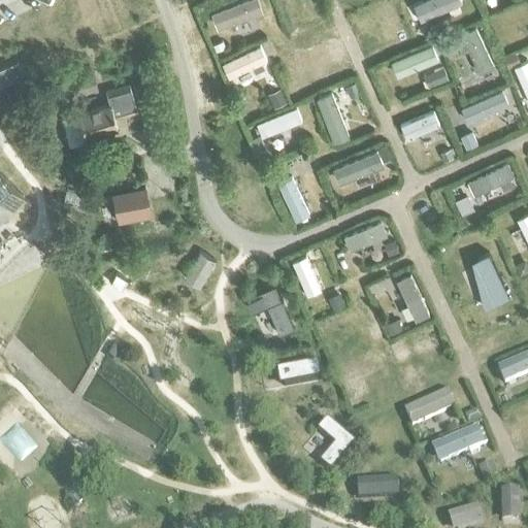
[(257,0),(250,0),(211,15),(218,32),(263,14),(257,0)]
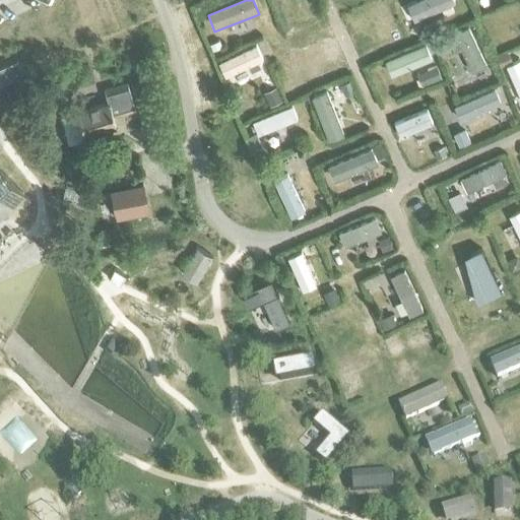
[(288,0),(274,0),(283,24),(296,19),(288,0)]
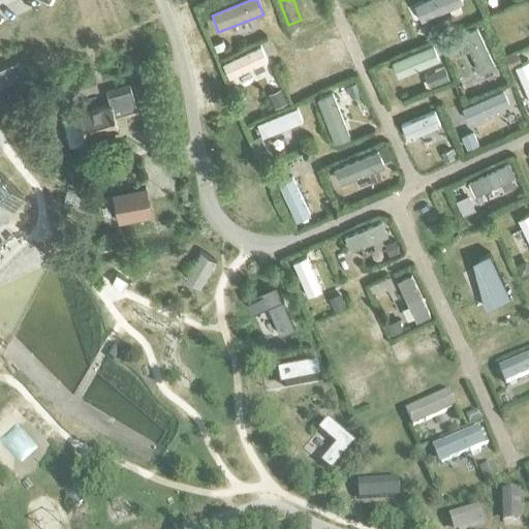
[(428,0),(422,3),(428,17),(464,0),(428,0)]
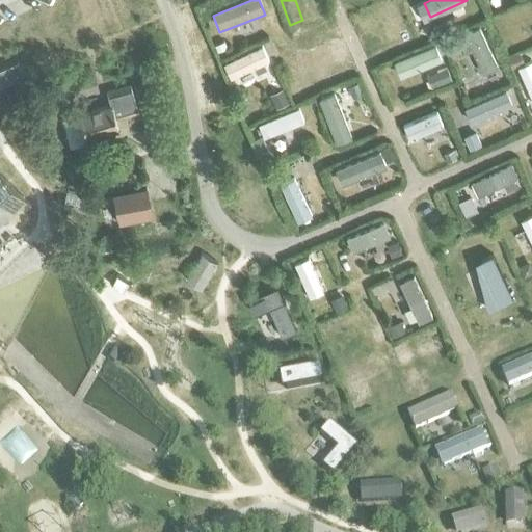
[(531,23),(531,5),(503,19),(510,33),(531,23)]
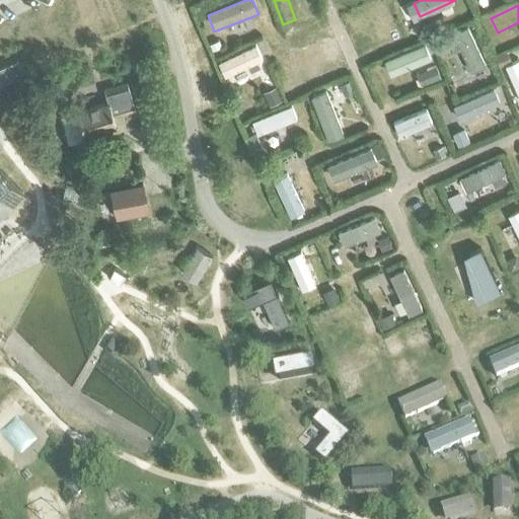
[(468,28),(453,35),(471,74),(487,67),(468,28)]
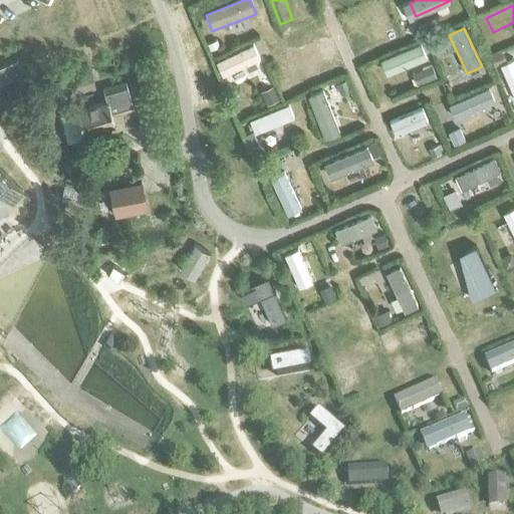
[(439,38),(431,42),(436,53),(444,49),(439,38)]
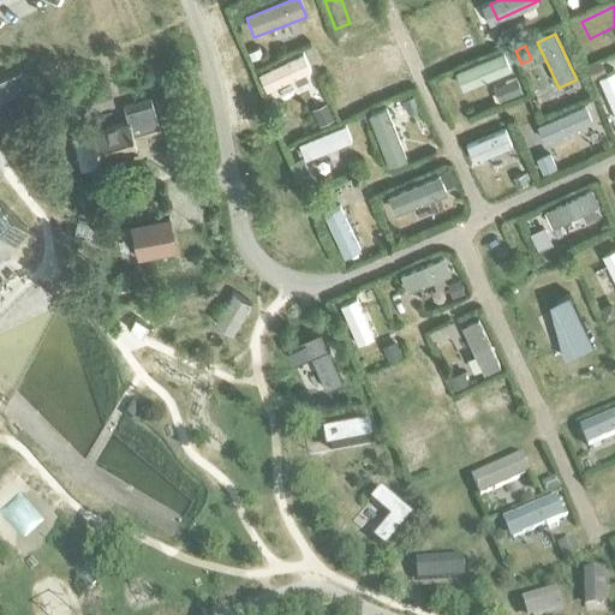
[(258,47),(248,52),(251,60),(262,55),(258,47)]
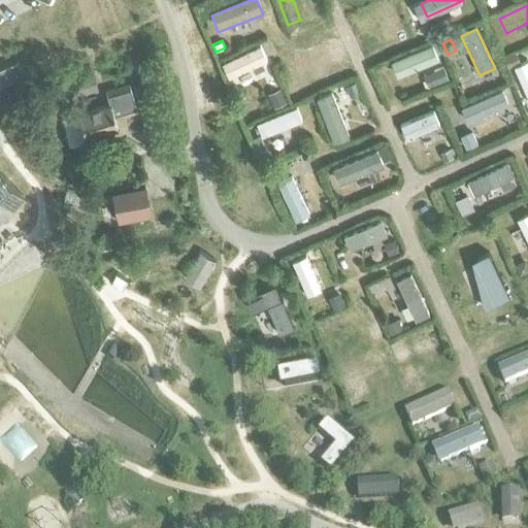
[(327,46),(288,63),(294,76),(333,60),(327,46)]
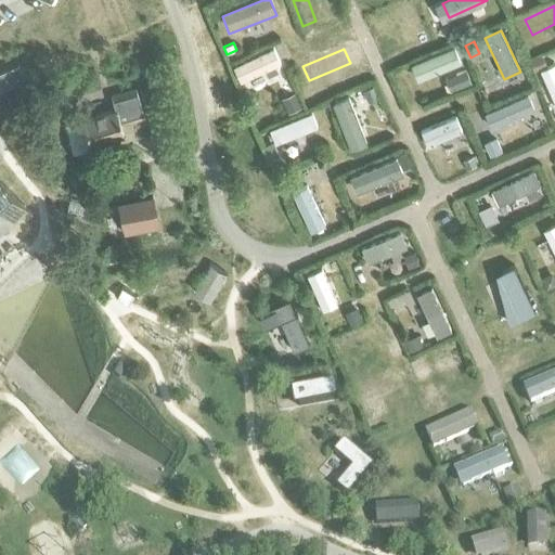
[(461,65),(454,49),(411,67),(417,84),(461,65)]
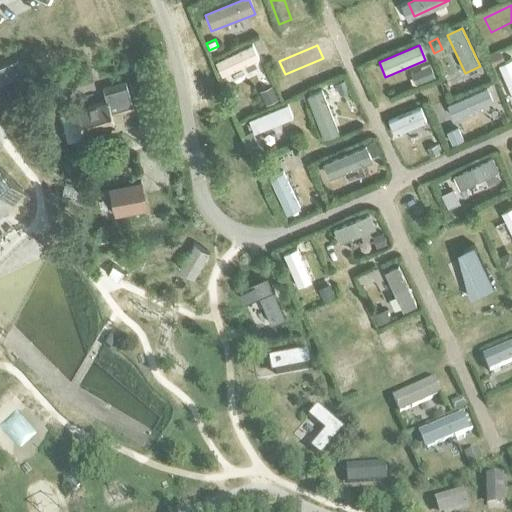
[(252,46),(215,63),(222,78),(259,61),(252,46)]
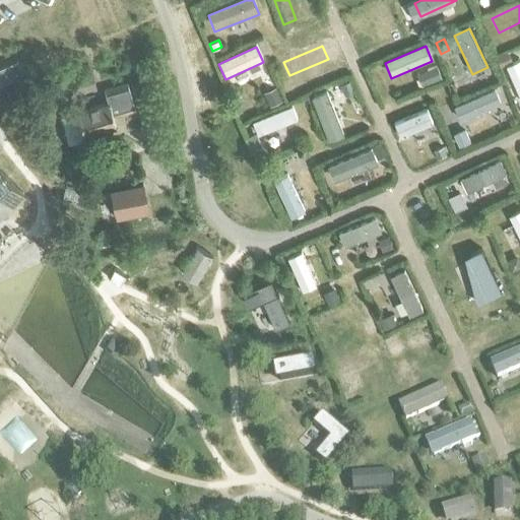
[(508,53),(497,58),(501,68),(512,63),(508,53)]
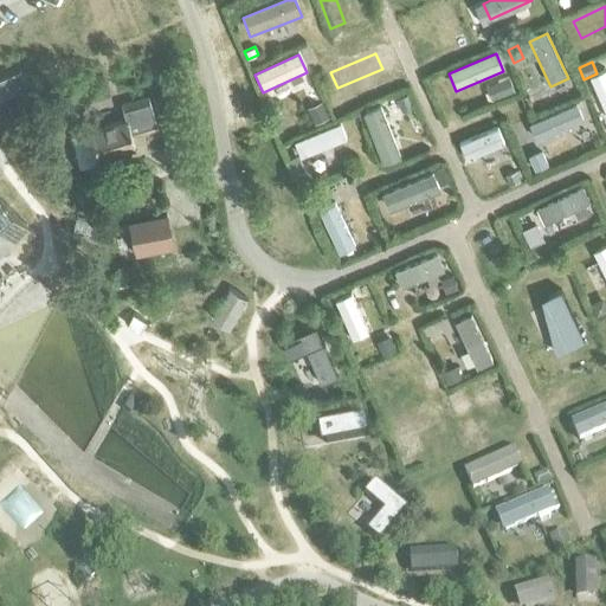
[(18,69),(0,76),(0,96),(25,85),(18,69)]
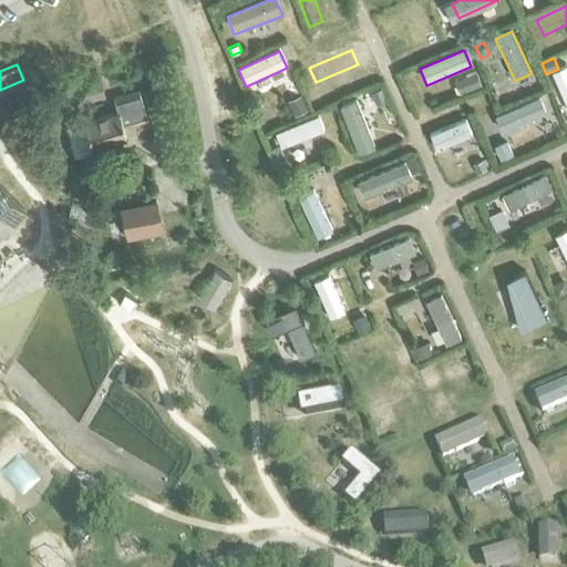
[(566,66),(552,74),(566,109),(566,66)]
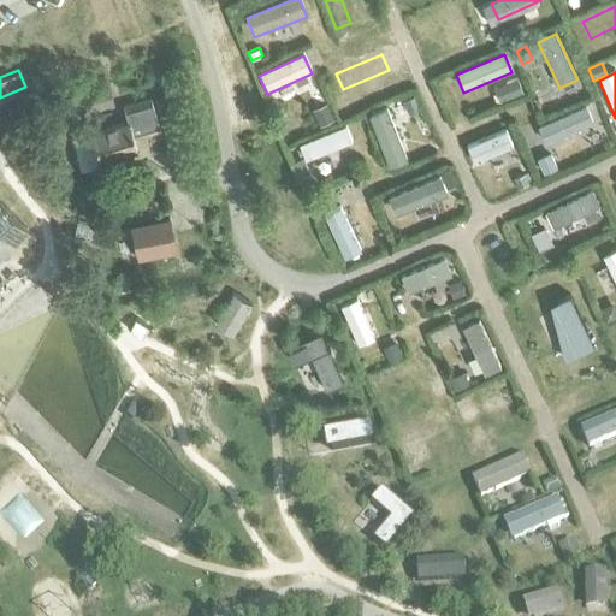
[(517,78),(505,83),(511,98),(523,93),(517,78)]
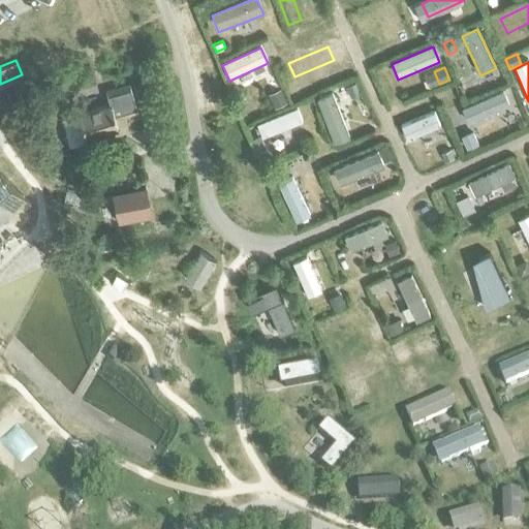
[(124,114),(137,110),(131,87),(129,82),(106,89),(111,102),(80,111),(87,135),(120,126),(119,124),(126,122),(124,114)]
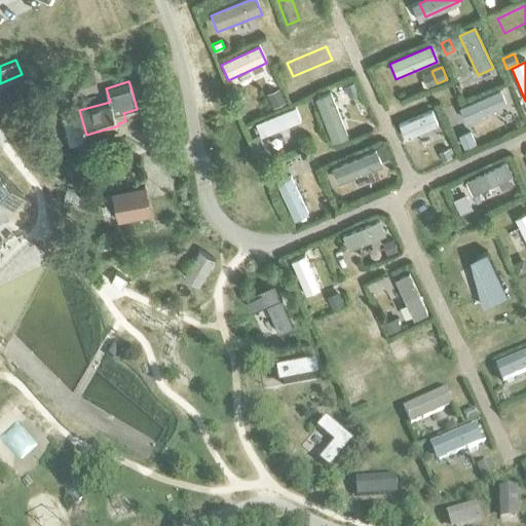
[(353,82),(343,85),(348,98),(359,94),(353,82)]
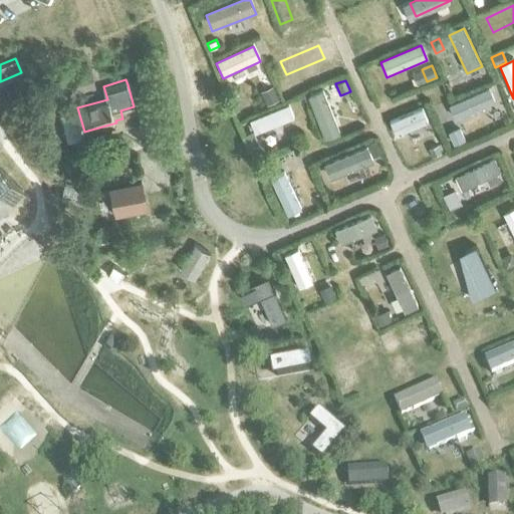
[(272,86),(260,92),(266,105),(279,100),(272,86)]
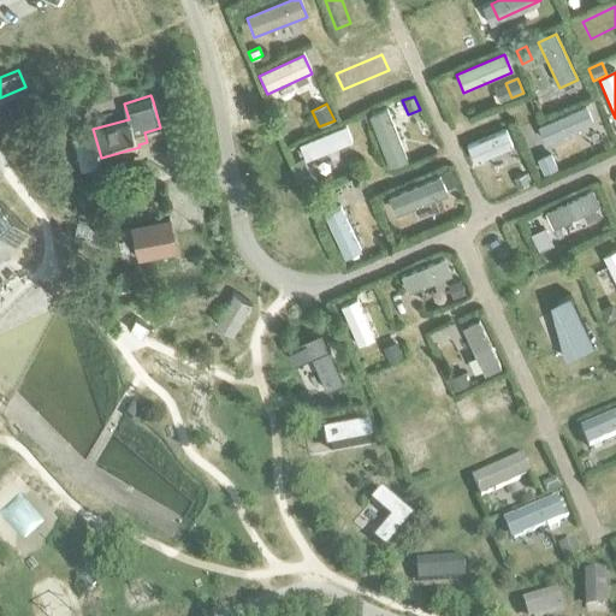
[(388,111),(369,118),(389,170),(407,163),(388,111)]
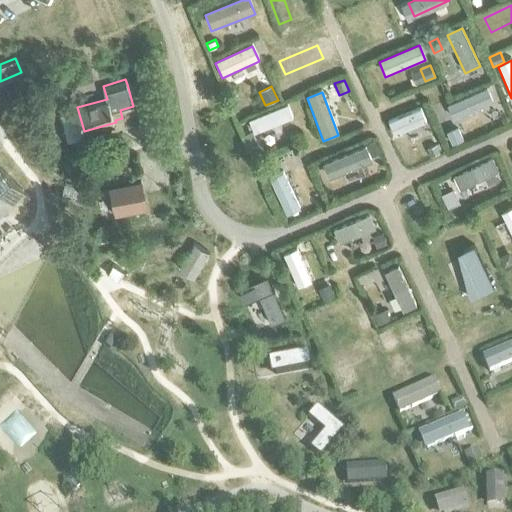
[(481,93),(450,107),(455,119),(487,105),(481,93)]
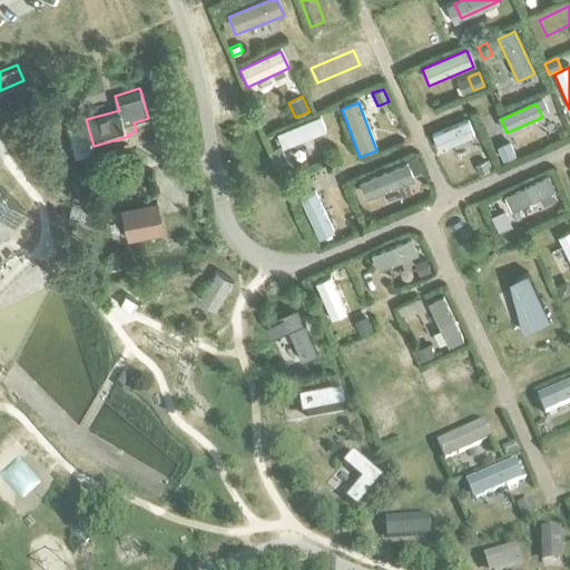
[(326,133),(321,116),(275,134),(282,149),(326,133)]
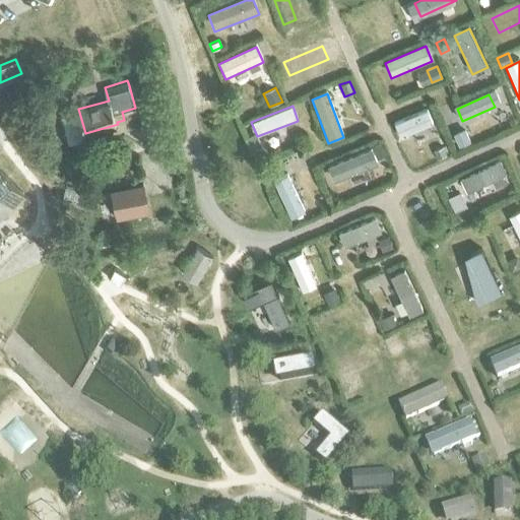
[(410,128),(398,133),(414,169),(427,164),(419,147),(427,144),(419,130),(412,133),(410,128)]
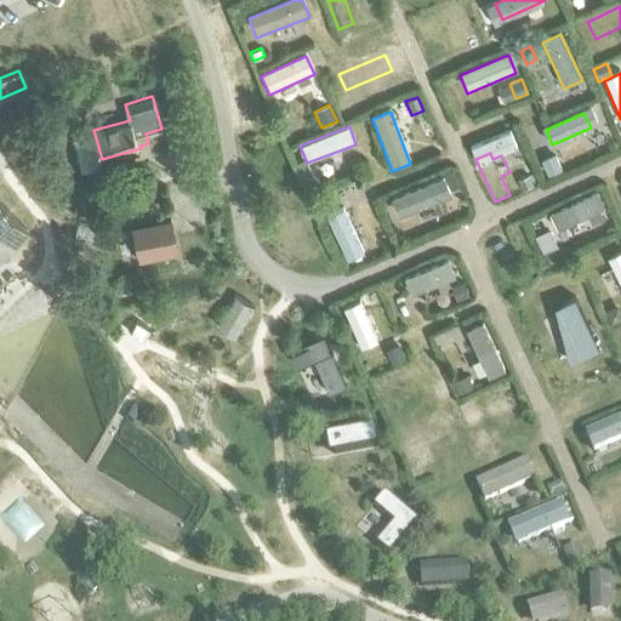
[(554,154),(541,160),(547,175),(560,169),(554,154)]
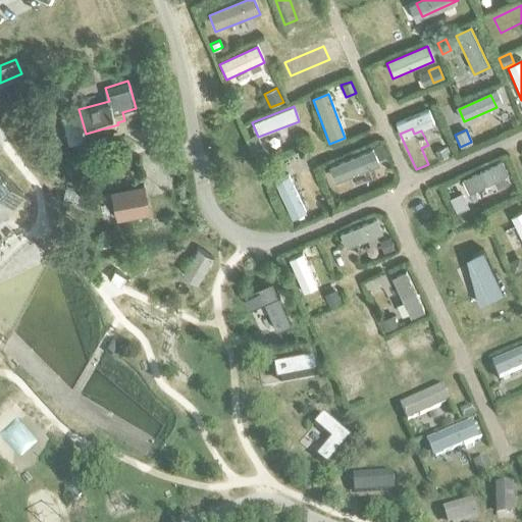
[(380,144),(372,147),(373,151),(377,160),(385,156),(380,144)]
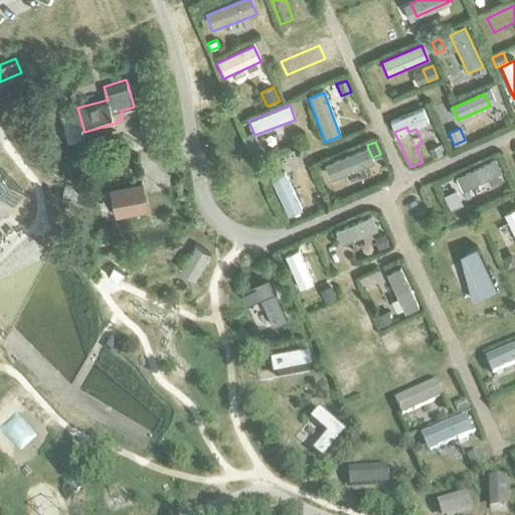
[(254,150),(253,156),(259,160),(265,158),(266,152),(261,148),(254,150)]
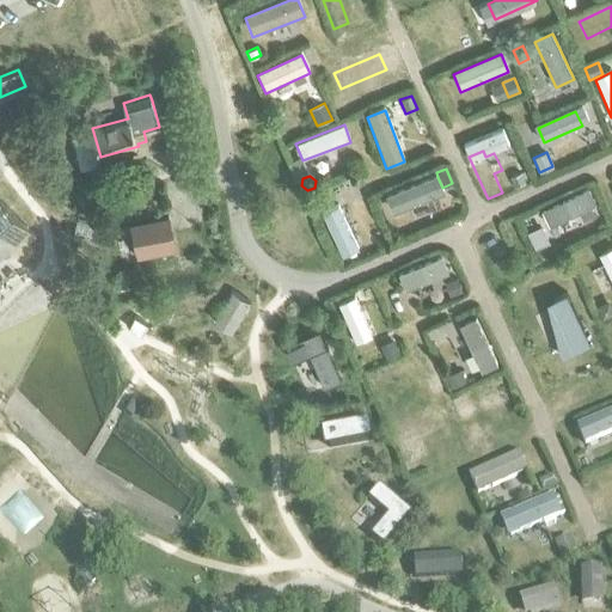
[(438,177),(386,199),(393,216),(445,195),(442,188),(438,177)]
